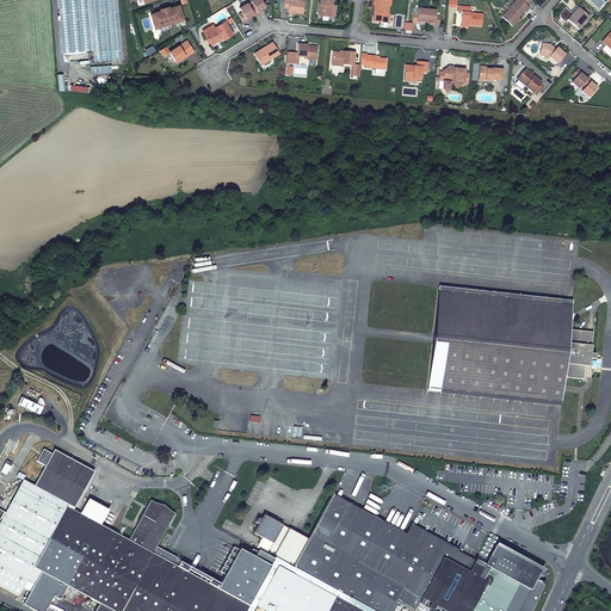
[(86,0),(57,0),(62,53),(91,50),(86,0)]
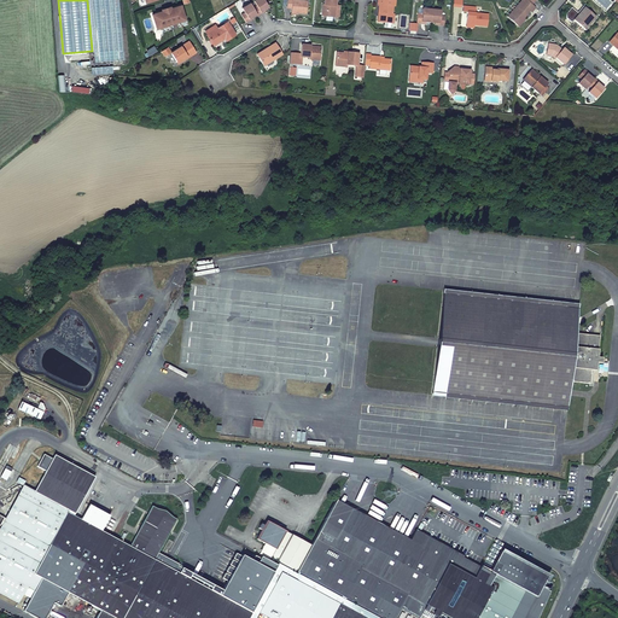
[(87,0),(92,51),(93,62),(123,59),(118,0),(87,0)]
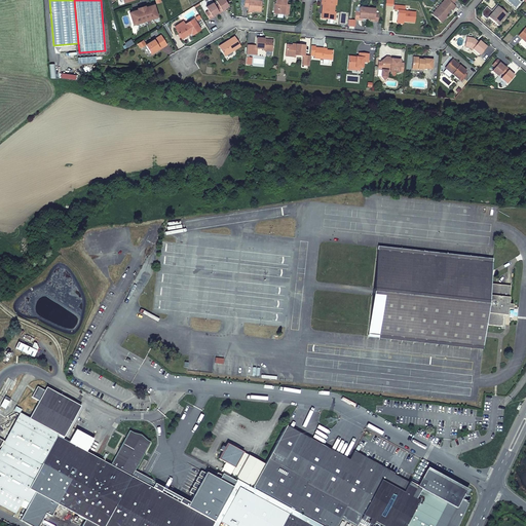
[(209,20),(212,17),(211,16),(214,14),(218,12),(219,13),(222,11),(221,10),(224,8),(228,6),(224,0),(217,0),(216,1),(218,5),(216,7),(213,3),(205,7),(208,11),(204,13),(209,20)]
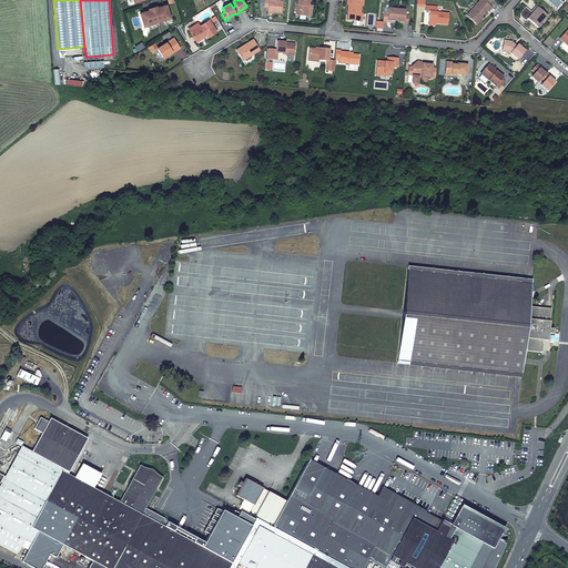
[(269,8),(269,10),(275,10),(275,12),(282,12),(283,1),(271,0),(264,0),(264,8),(269,8)]
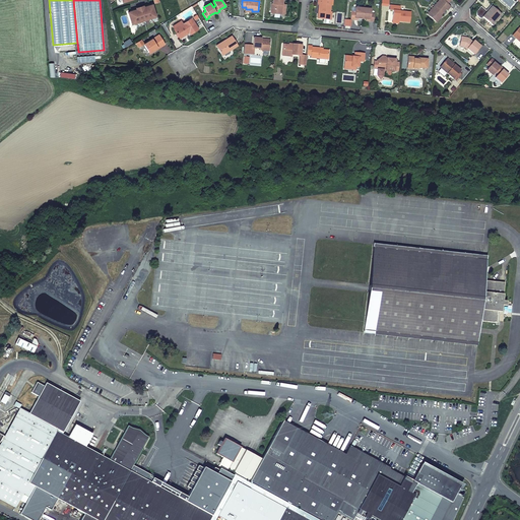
[(283,0),(273,0),(273,3),(272,2),(271,12),(285,13),(286,4),(283,4),(283,0)]
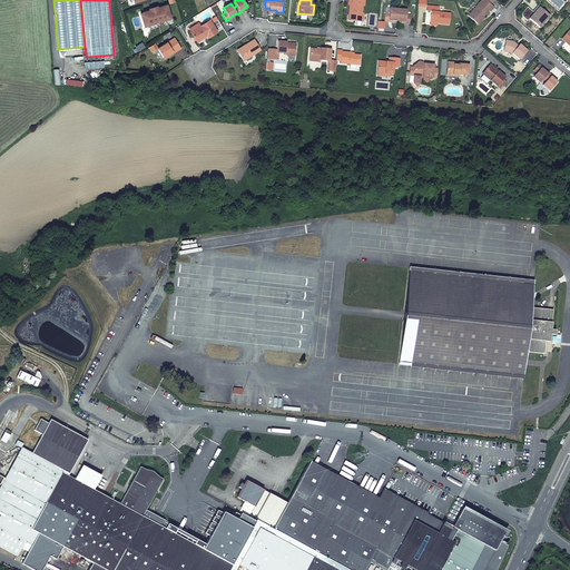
[(351,5),(350,12),(351,13),(351,16),(350,16),(349,20),(363,22),(363,15),(362,13),(363,7),(364,7),(365,1),(360,0),(359,0),(349,0),(349,5),(351,5)]
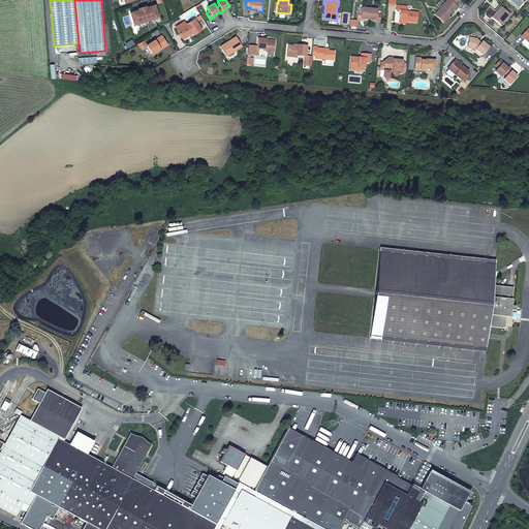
[(458,0),(457,0),(446,0),(435,14),(443,22),(448,16),(454,9),(455,10),(458,6),(455,4),(458,0)]
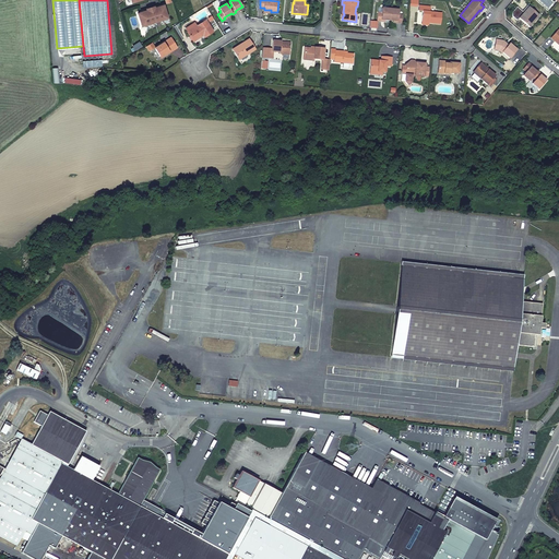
[(164,6),(138,13),(141,26),(167,18),(164,6)]
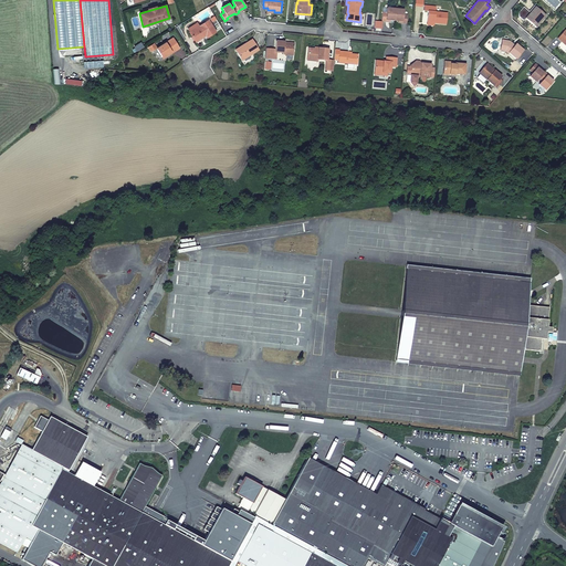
[(436,7),(423,6),(423,11),(428,12),(427,22),(433,22),(433,23),(446,24),(447,13),(436,12),(436,7)]
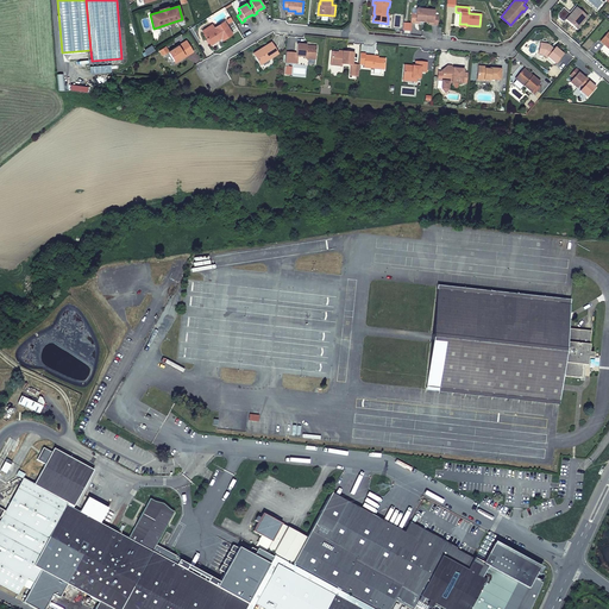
[(565,23),(566,19),(578,29),(588,17),(577,7),(572,14),(564,7),(559,14),(560,18),(565,23)]
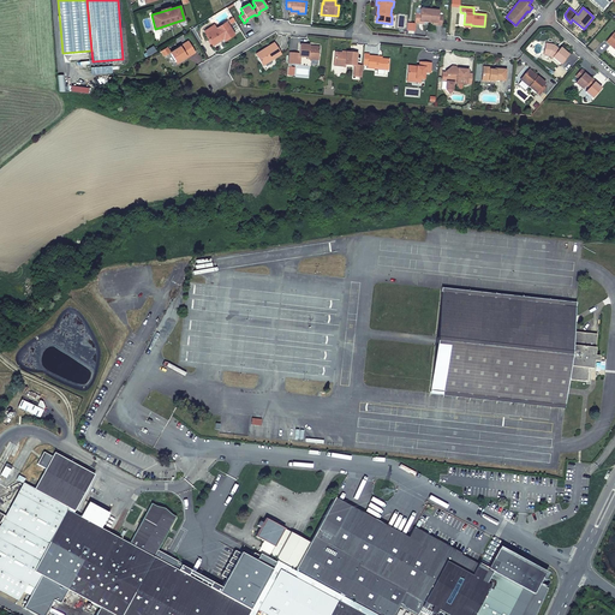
[(421,22),(424,23),(434,23),(437,24),(437,25),(442,27),(443,17),(439,17),(439,11),(422,9),(421,15),(416,15),(415,23),(419,24),(421,22)]
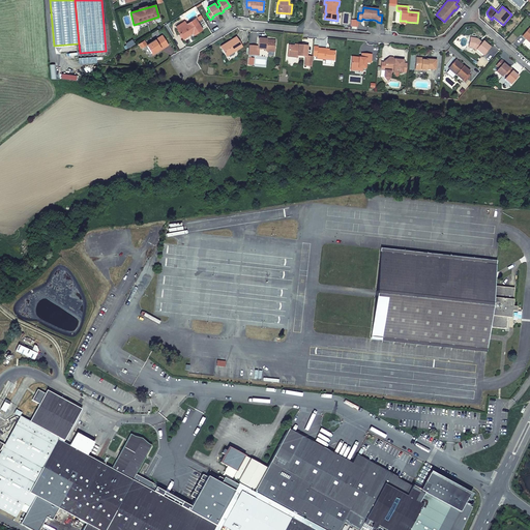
[(186,24),(178,29),(183,38),(194,32),(195,34),(202,29),(195,19),(186,24)]
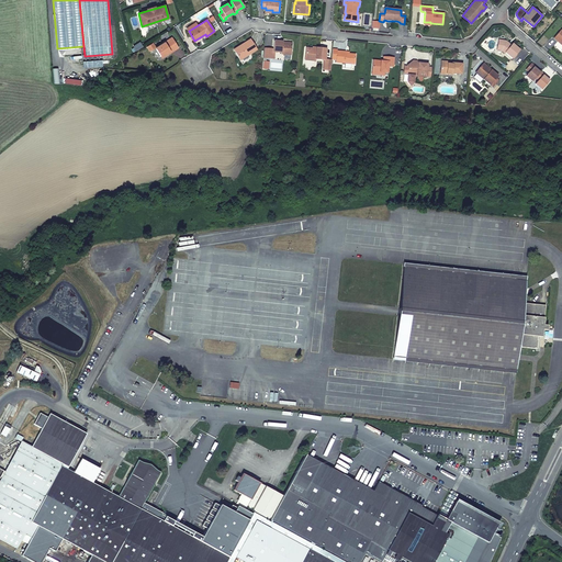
[(187,29),(189,31),(198,25),(197,23),(195,22),(187,27),(187,29)]
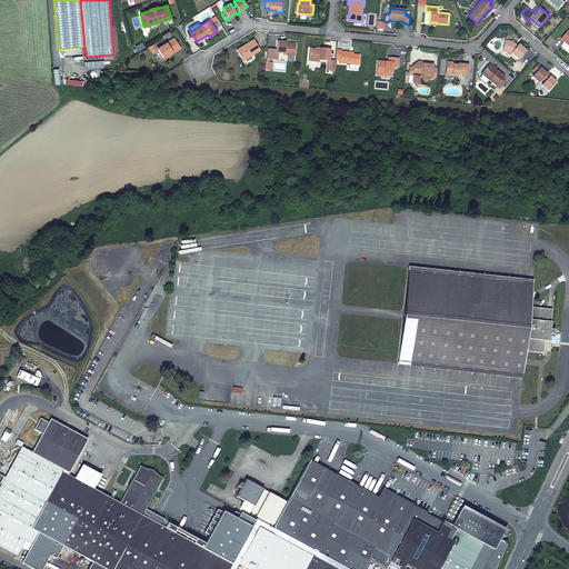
[(158,49),(163,58),(172,52),(173,53),(181,49),(175,38),(158,49)]
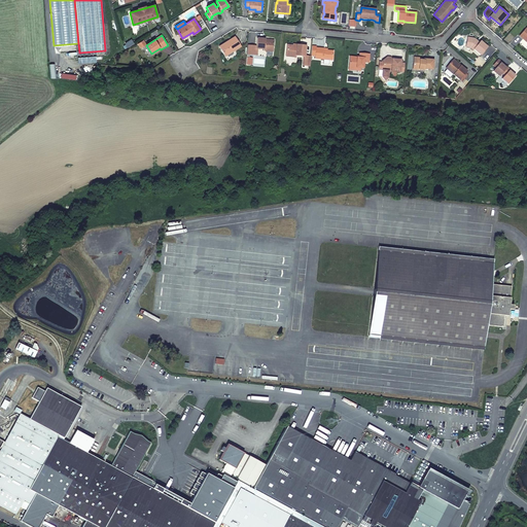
[(219,47),(224,56),(234,50),(234,51),(241,47),(235,37),(226,42),(227,44),(226,45),(224,44),(219,47)]
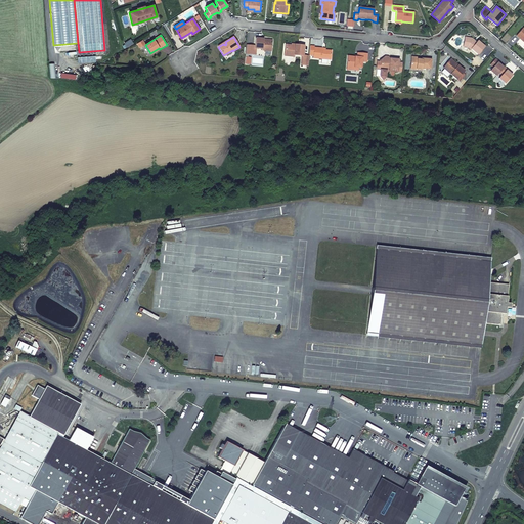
[(465,37),(463,45),(468,47),(471,49),(478,55),(485,47),(478,41),(477,43),(472,38),(465,37)]
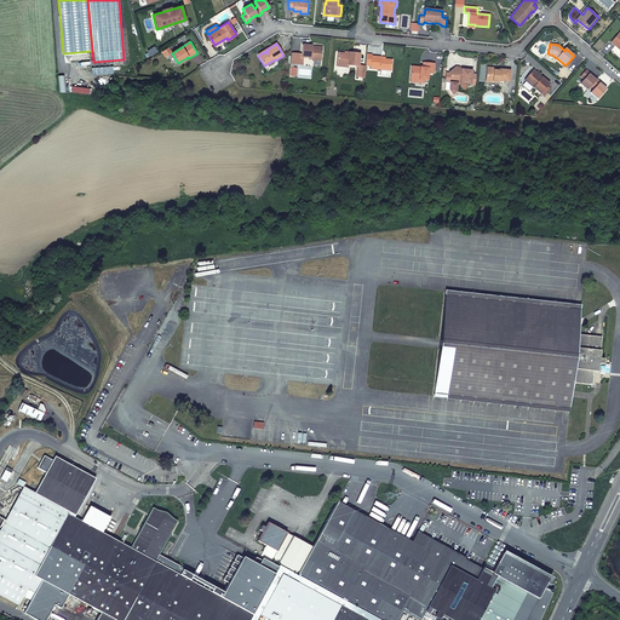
[(321,61),(322,49),(313,47),(313,45),(302,45),(302,53),(292,53),(291,64),(303,64),(304,57),(310,57),(310,59),(321,61)]
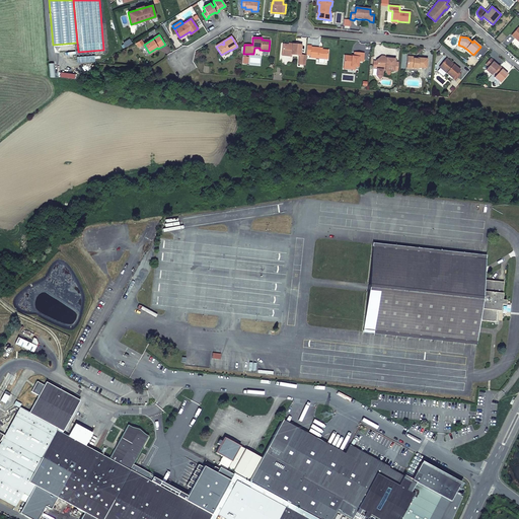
[(292,56),(300,57),(301,46),(293,45),(293,47),(289,46),(283,45),(282,54),(292,56)]
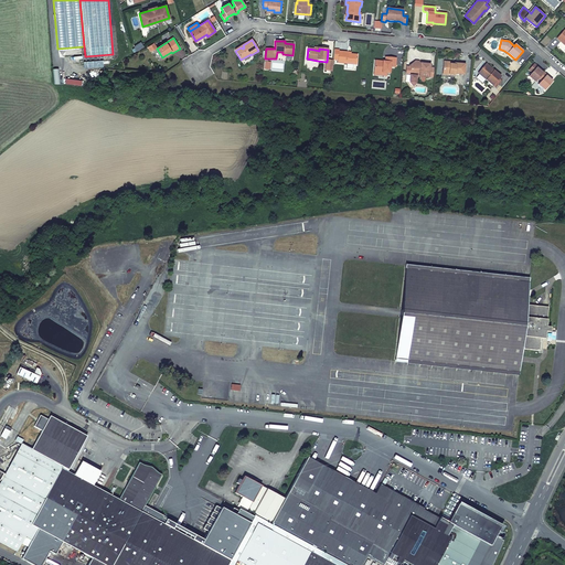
[(334,50),(333,61),(338,61),(338,64),(356,65),(358,55),(351,55),(349,54),(349,52),(339,52),(339,50),(334,50)]
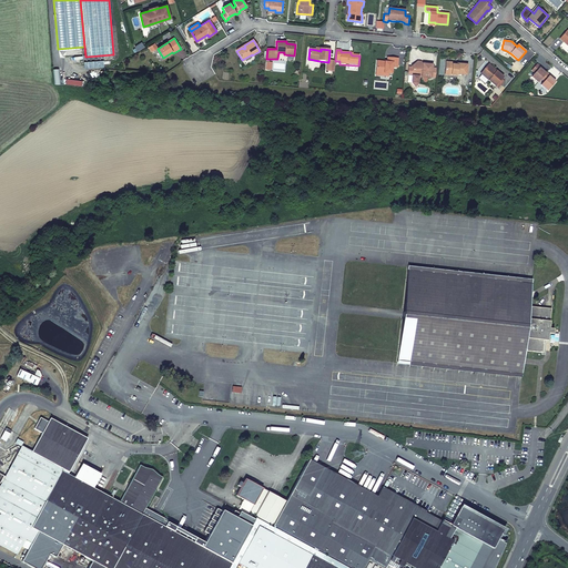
[(377,61),(376,72),(388,73),(392,73),(392,67),(397,68),(398,58),(388,57),(387,60),(387,62),(385,62),(377,61)]
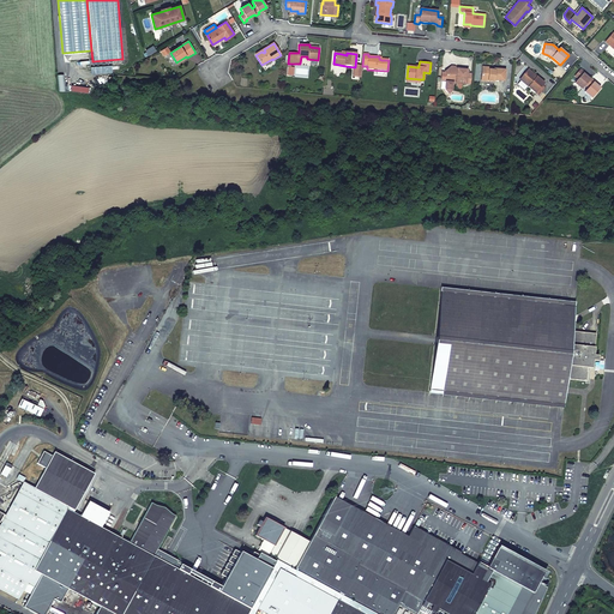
[(468,70),(457,70),(453,70),(451,66),(445,72),(446,73),(443,72),(441,82),(446,82),(446,83),(445,90),(449,94),(452,90),(452,83),(467,84),(467,73),(468,70)]
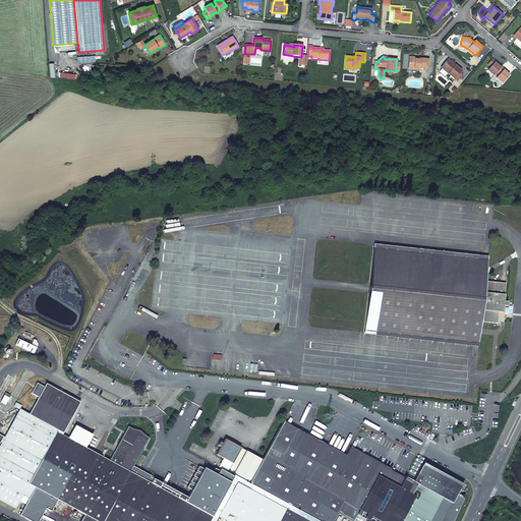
[(428,59),(419,59),(419,60),(409,59),(409,68),(418,69),(418,68),(427,69),(428,59)]
